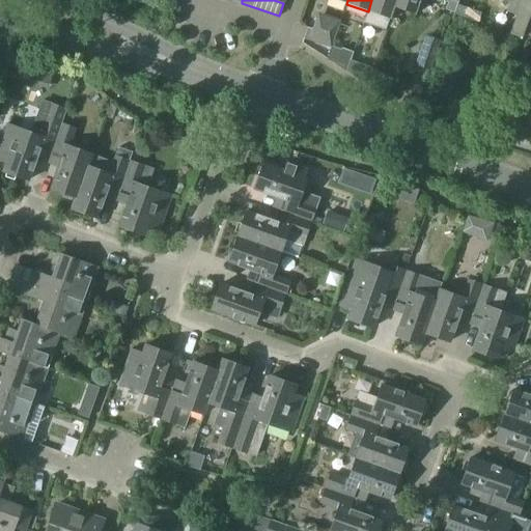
[(371,0),(368,11),(364,23),(386,30),(389,19),(395,0),(371,0)]
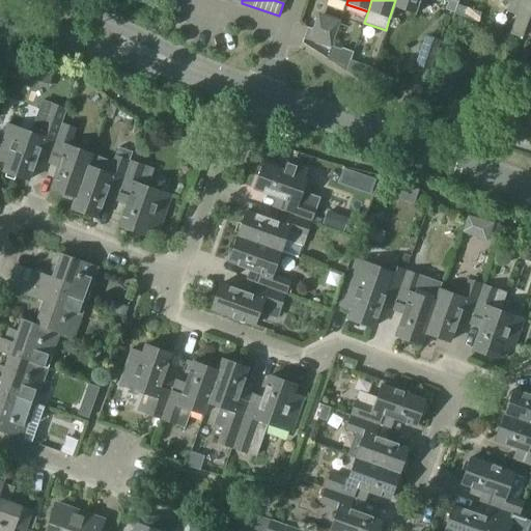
[(395,0),(389,19),(390,20),(394,8),(416,16),(420,0),(439,0),(448,3),(446,10),(454,14),(457,4),(458,2),(450,0),(395,0)]
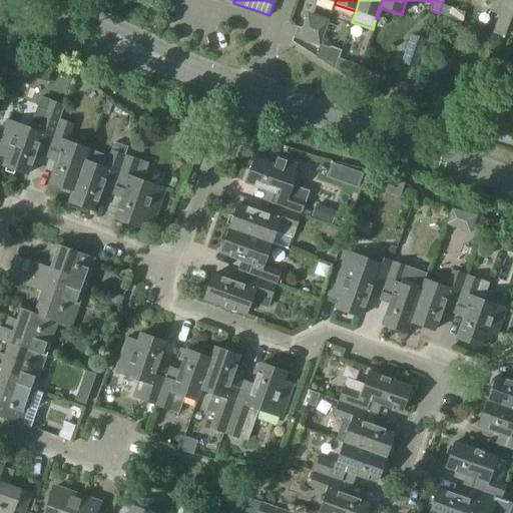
[(512,0),(493,0),(490,11),(497,13),(500,14),(493,32),(505,36),(512,11),(512,0)]
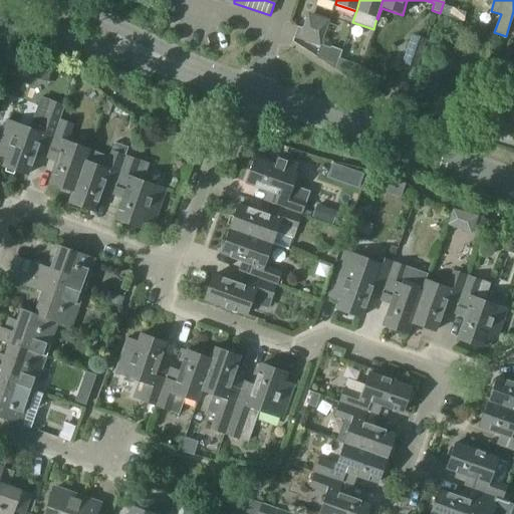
[(443,4),(440,13),(440,14),(463,22),(467,12),(443,4)]
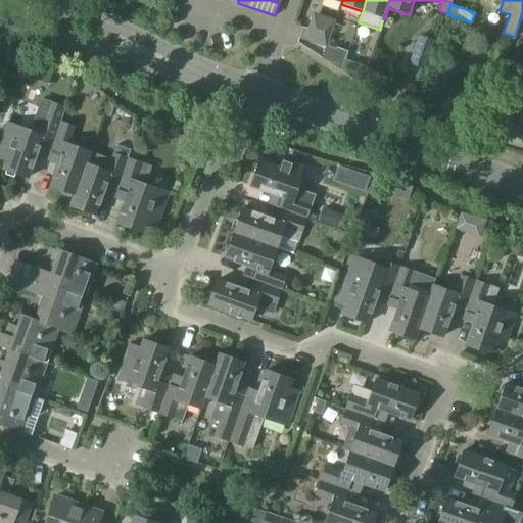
[(303,27),(303,28),(299,38),(326,48),(335,20),(320,15),(312,18),(308,29),(303,27)]
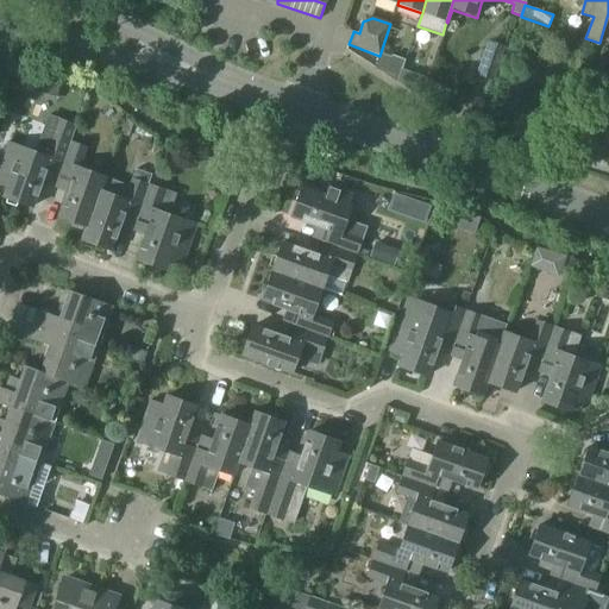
[(489,43),(479,73),(478,75),(494,81),(504,48),(489,43)]
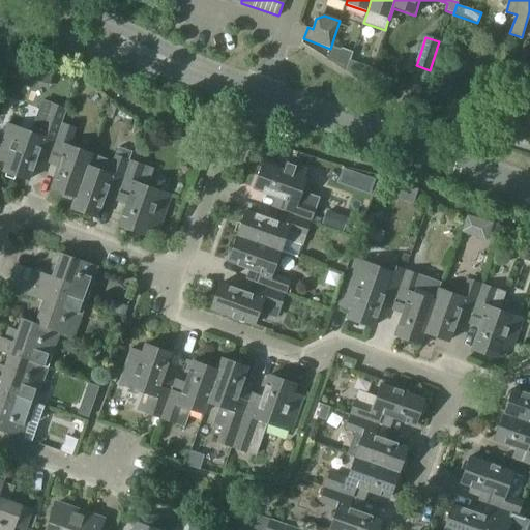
[(341,52),(343,52),(337,66),(347,72),(355,47),(345,42),(341,52)]
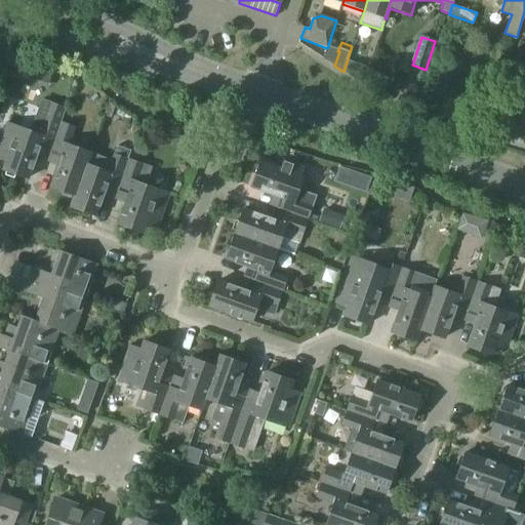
[(362,49),(352,46),(344,72),(362,84),(368,67),(358,63),(362,49)]
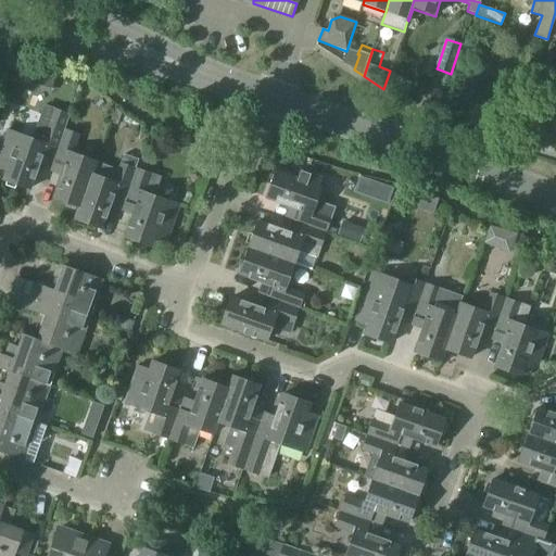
[(2,144),(0,151),(0,166),(5,169),(2,179),(28,189),(41,155),(52,160),(63,129),(65,130),(71,114),(45,104),(39,121),(33,139),(8,130),(7,133),(2,144)]
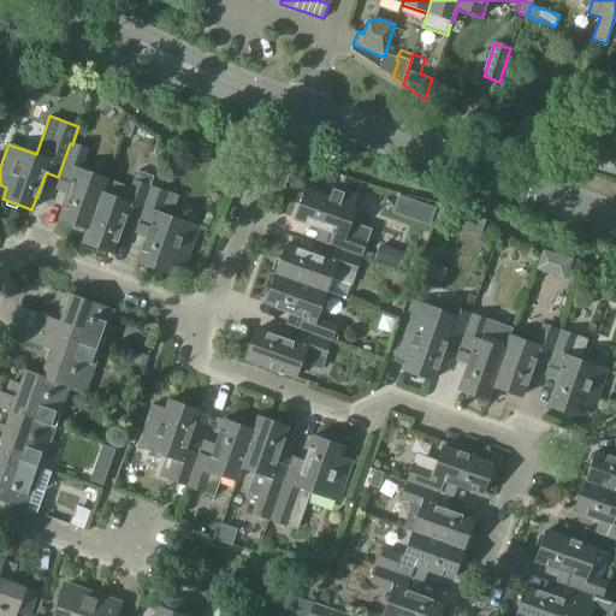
[(87,229),(100,191),(101,191),(106,178),(77,169),(84,148),(72,144),(70,143),(58,177),(71,182),(58,218),(87,229)]
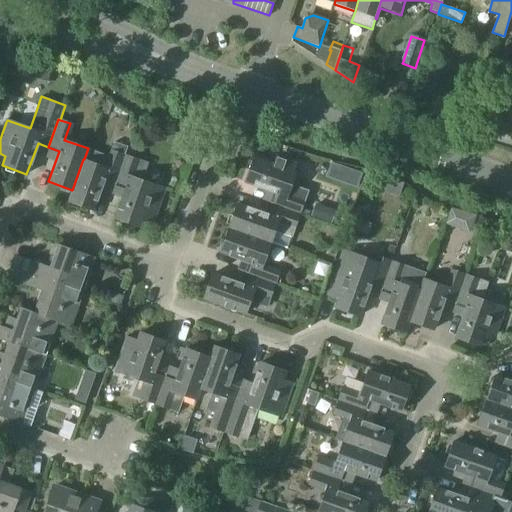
[(115,183),(125,155),(127,147),(119,144),(116,152),(113,151),(111,156),(88,148),(84,159),(83,159),(72,190),(68,201),(93,210),(104,179),(115,183)]
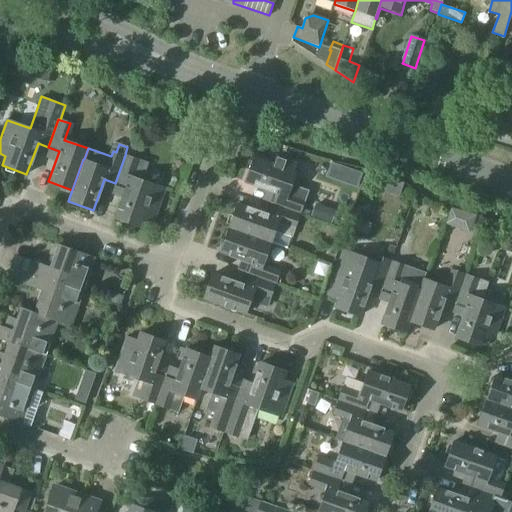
[(115,183),(125,187),(115,217),(140,226),(143,218),(153,222),(165,188),(141,180),(147,163),(125,155),(115,183)]
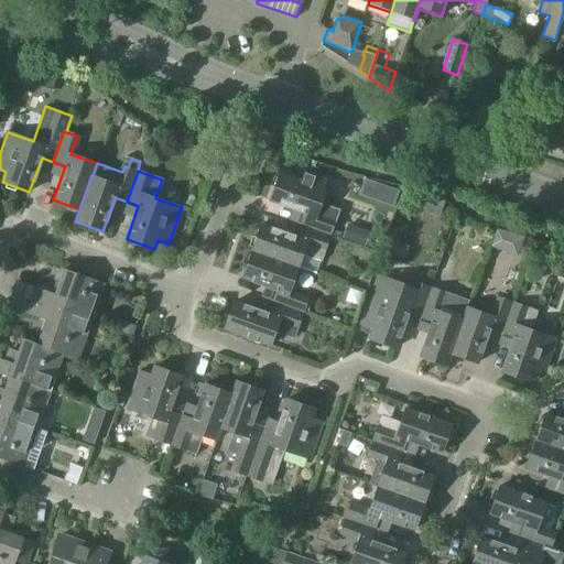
[(270,202),(303,214),(299,225),(329,236),(338,212),(321,205),(326,191),(324,190),(327,180),(304,172),(301,182),(280,174),(270,202)]
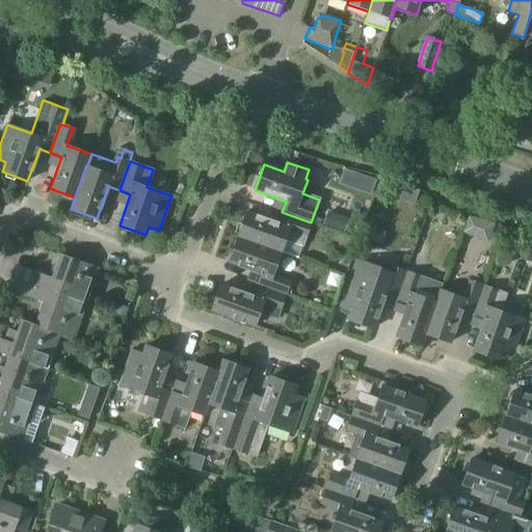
[(327,211),(323,224),(344,232),(349,218),(327,211)]
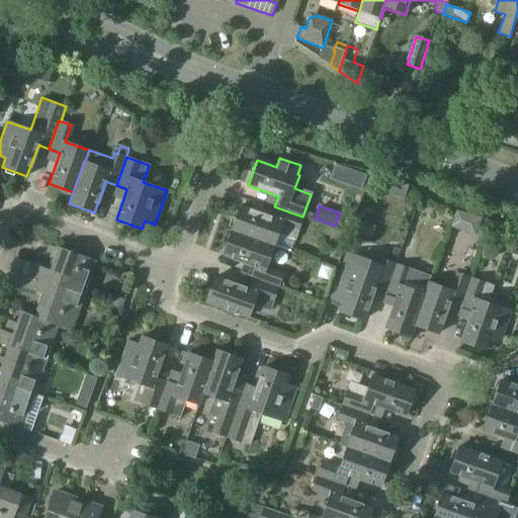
[(271,218),(240,206),(232,232),(272,246),(276,233),(294,239),(303,217),(274,206),(271,218)]
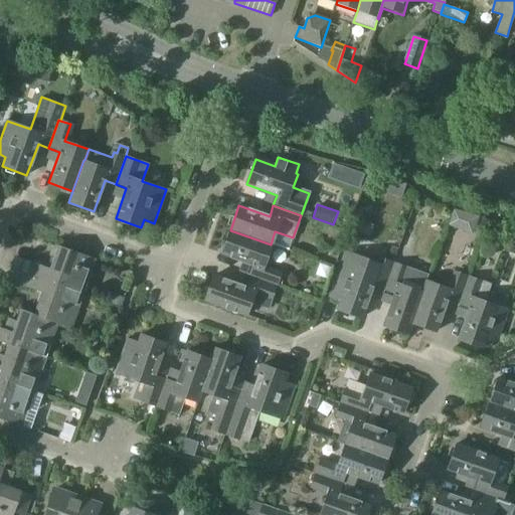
[(221,254),(251,266),(248,276),(276,286),(281,275),(263,268),(271,244),(230,230),(221,254)]
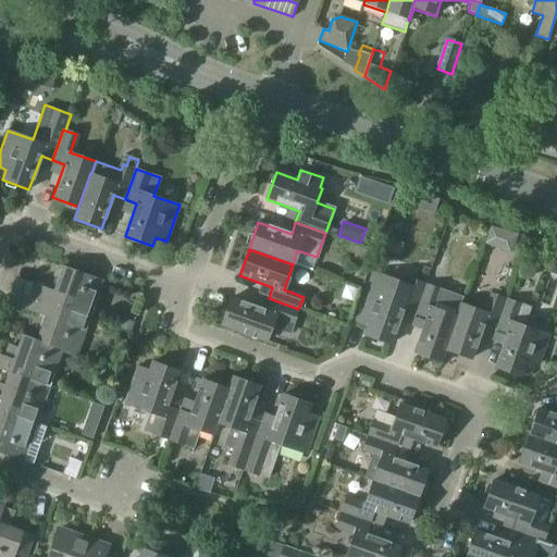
[(53,291),(36,284),(32,297),(90,318),(103,281),(62,265),(53,291)]
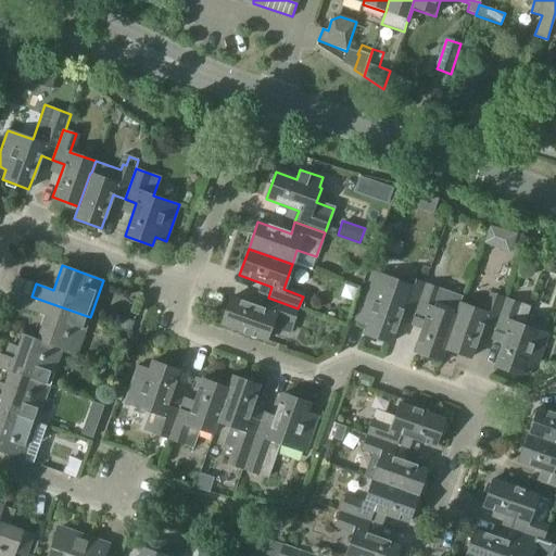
[(354,320),(366,324),(363,333),(390,343),(402,310),(414,314),(429,268),(424,266),(418,281),(400,275),(399,279),(373,269),(367,283),(354,320)]
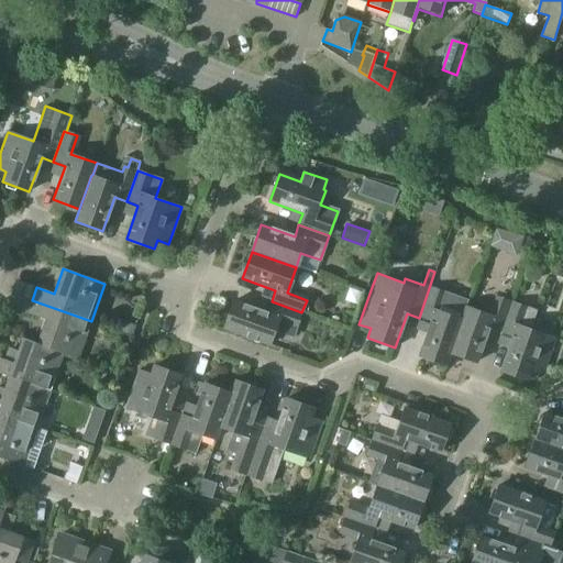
[(430,321),(418,356),(446,366),(451,353),(450,353),(462,319),(461,319),(465,307),(467,300),(453,296),(437,290),(442,276),(437,274),(437,272),(434,272),(419,318),(430,321)]
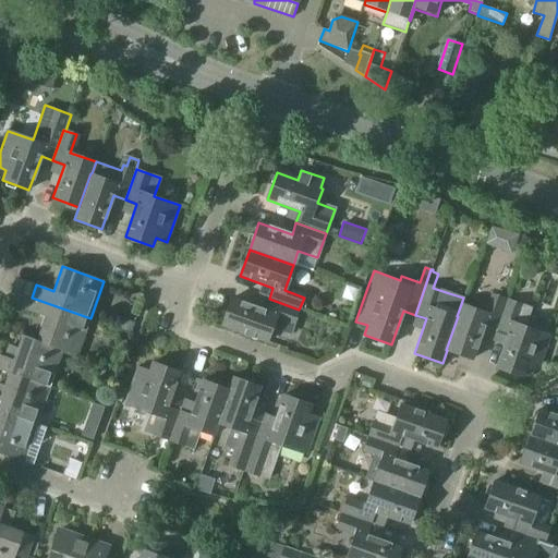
[(487,314),(461,304),(457,316),(458,316),(446,350),(447,350),(471,359),(483,326),(495,330),(506,300),(494,295),(487,314)]
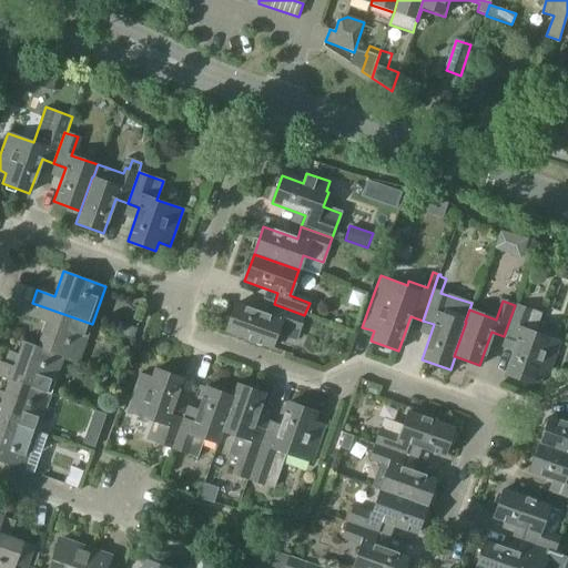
[(38,346),(37,347),(64,356),(63,358),(79,363),(92,324),(32,303),(28,316),(46,322),(42,333),(38,346)]
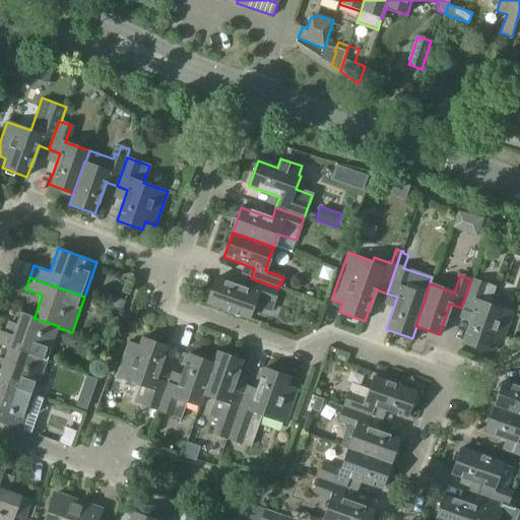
[(247,289),(215,278),(207,304),(250,319),(254,306),(271,312),(278,288),(251,278),(247,289)]
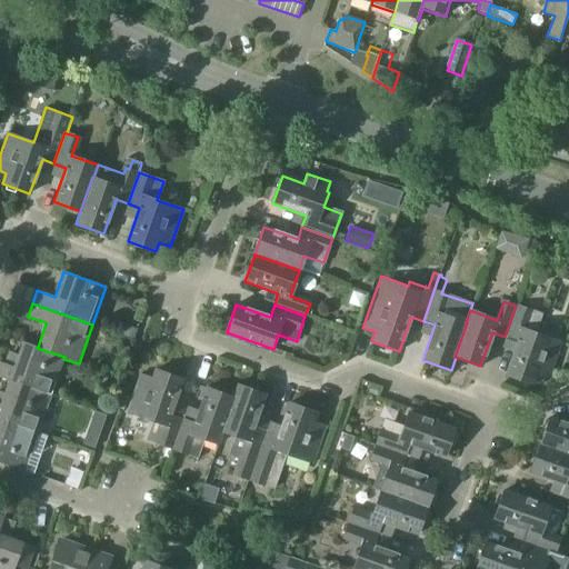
[(505,337),(517,341),(505,375),(532,385),(536,375),(547,379),(560,342),(535,333),(541,315),(516,306),(505,337)]
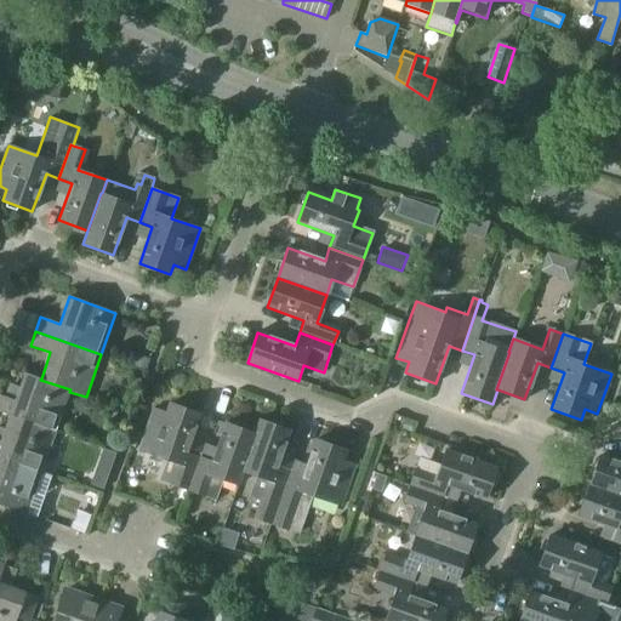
[(24,372),(20,386),(10,383),(5,397),(0,394),(0,411),(10,415),(10,414),(56,429),(69,392),(70,389),(40,380),(41,379),(24,372)]
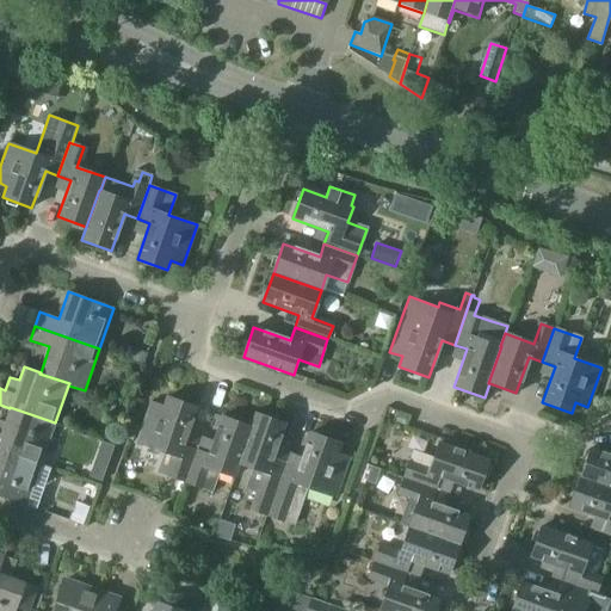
[(137,442),(165,452),(158,473),(185,482),(197,449),(184,444),(197,408),(167,397),(164,407),(152,403),(137,442)]
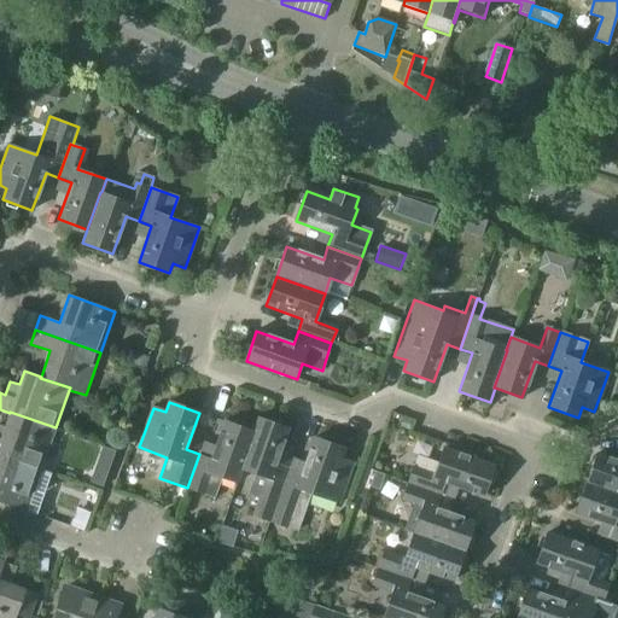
[(10,412),(10,413),(5,426),(0,424),(0,454),(41,470),(56,427),(10,412)]
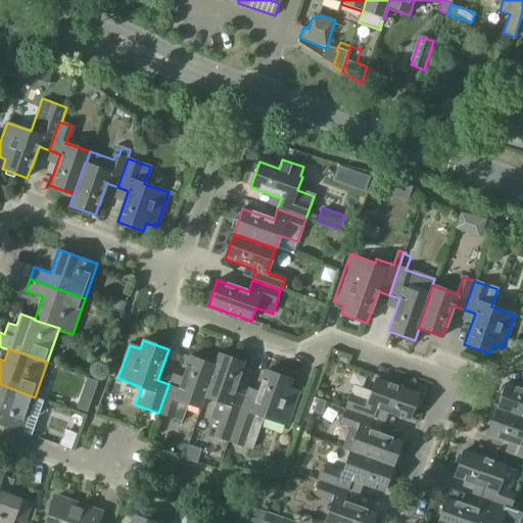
[(243,363),(218,354),(215,366),(216,366),(204,396),(205,397),(218,402),(211,419),(220,421),(214,436),(229,441),(244,398),(232,394),(243,363)]
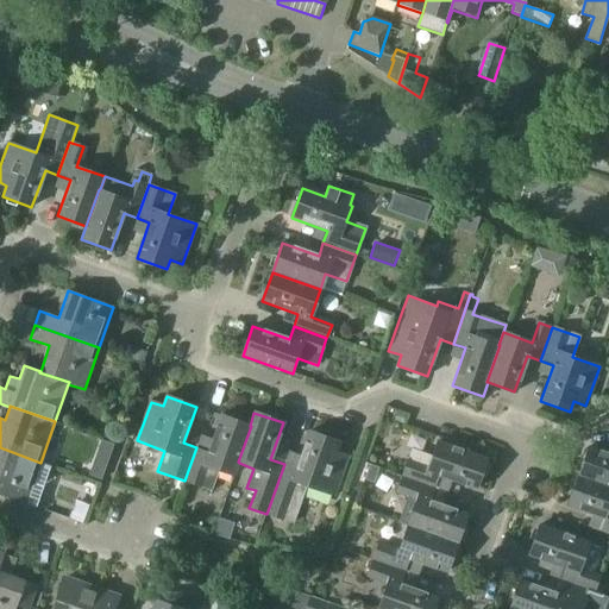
[(239,463),(238,462),(251,426),(250,426),(221,415),(209,452),(196,447),(184,481),(212,490),(218,470),(234,476),(239,463)]
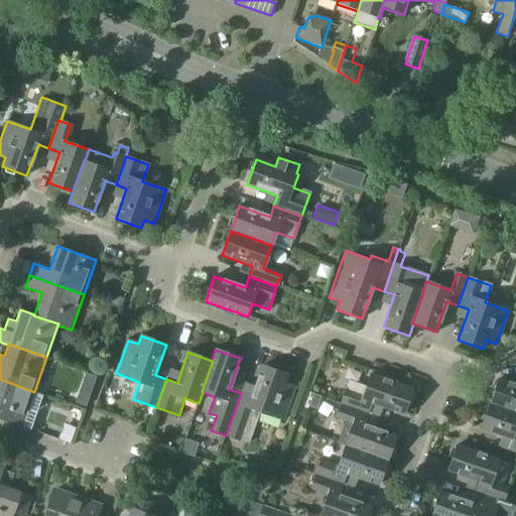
[(251,396),(241,393),(226,435),(249,444),(254,429),(259,413),(283,420),(295,387),(284,383),(287,375),(262,366),(251,396)]
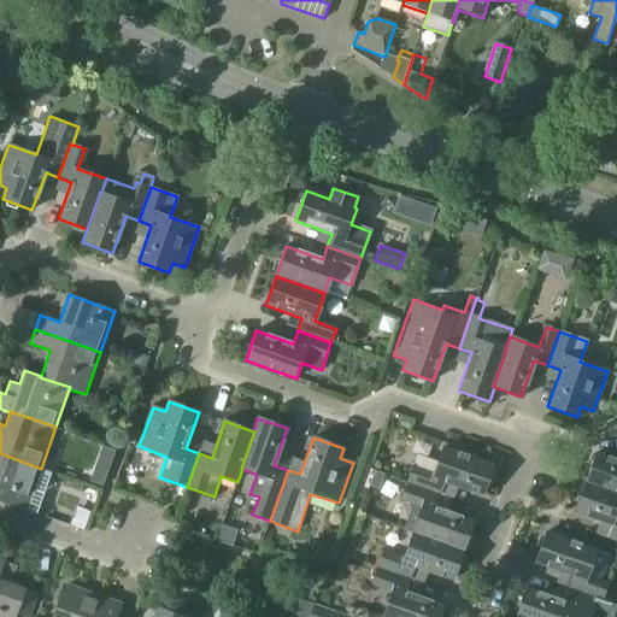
[(436,464),(416,457),(406,483),(440,495),(445,482),(482,495),(492,466),(441,448),(436,464)]
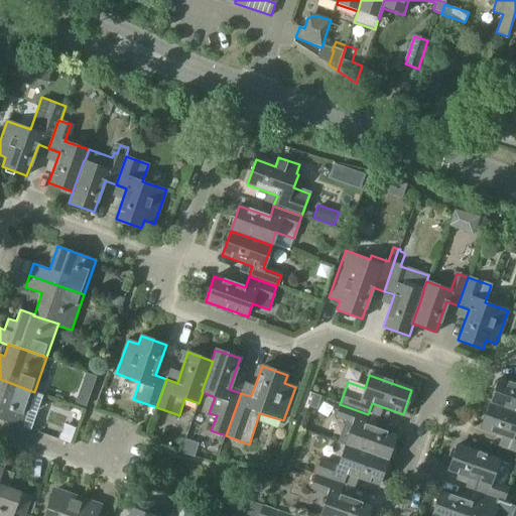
[(0,379),(0,419),(30,430),(43,395),(34,392),(0,379)]
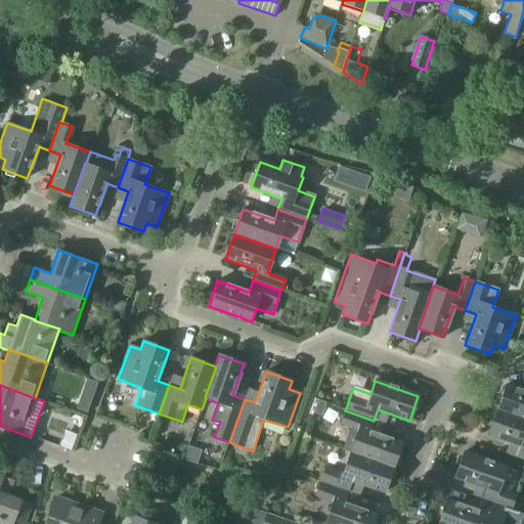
[(523,390),(506,385),(496,410),(523,419),(523,390)]
